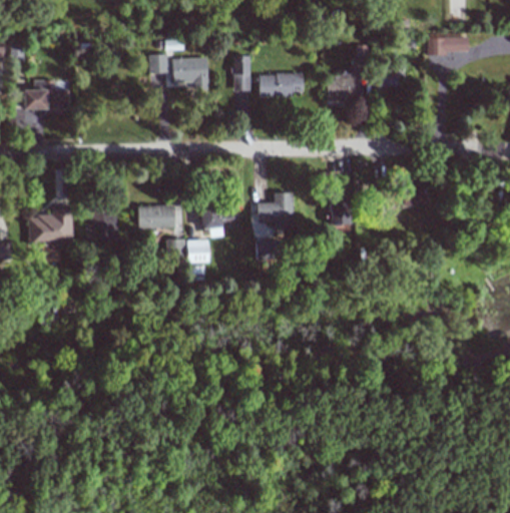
[(428,37),(429,53),(469,53),(469,37),(428,37)]
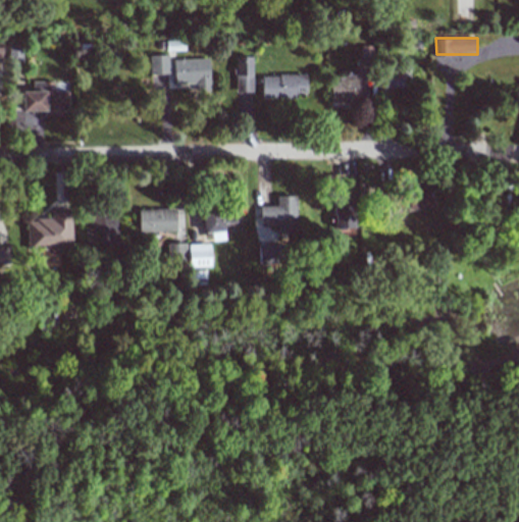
[(26,45),(11,45),(12,62),(26,62),(26,45)]
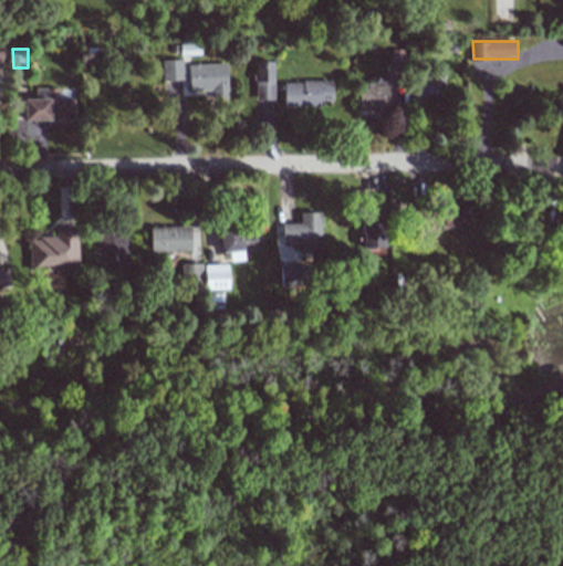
[(361,113),(398,113),(398,80),(407,80),(407,50),(395,50),(394,62),(389,62),(389,82),(371,82),(371,90),(362,90),(361,113)]
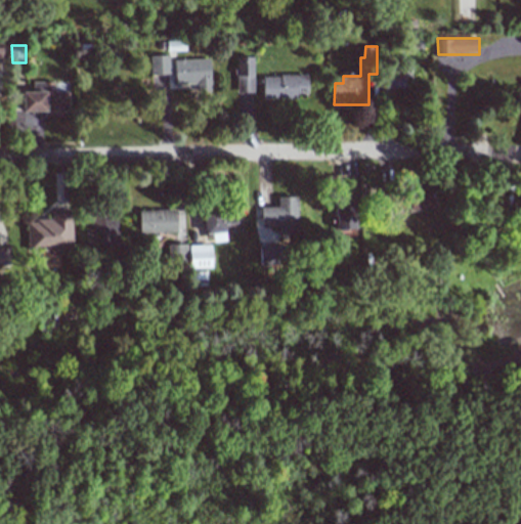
[(153,56),(154,75),(172,74),(172,55),(153,56)]
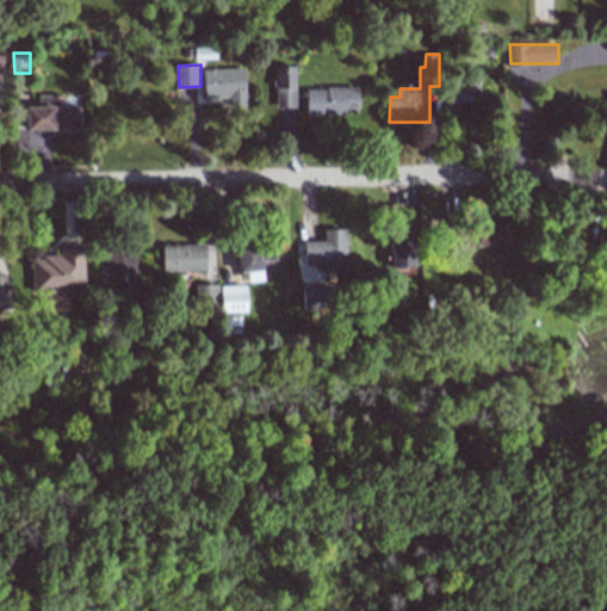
[(298,109),(298,67),(280,66),(279,107),(298,109)]
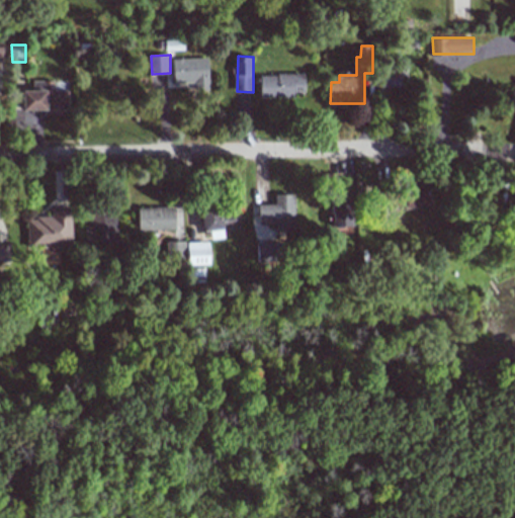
[(197,82),(198,90),(211,90),(209,58),(174,60),(175,83),(197,82)]
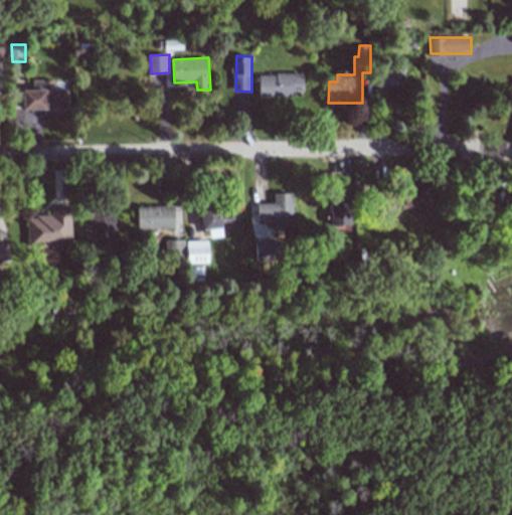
[(382,88),(392,87),(392,91),(406,91),(405,66),(382,67),(382,88)]
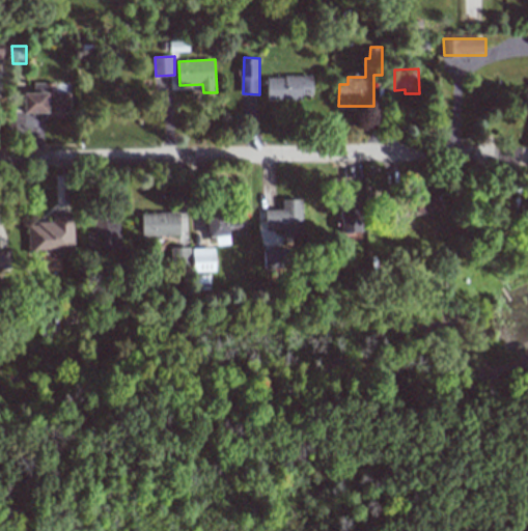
[(269,100),(304,100),(303,95),(314,95),(314,76),(269,77),(269,100)]
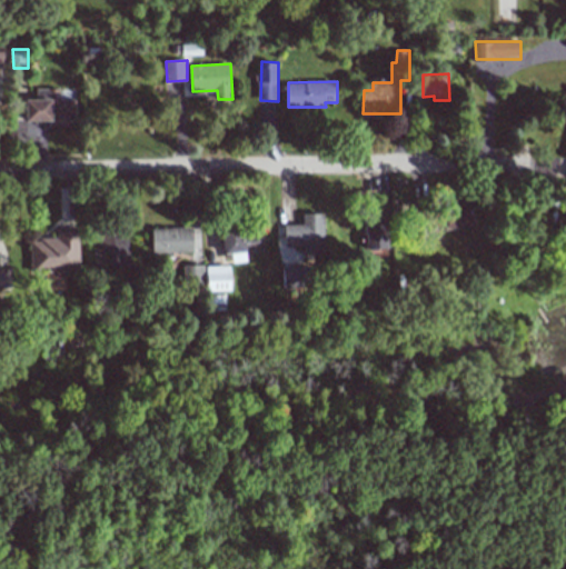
[(62,89),(38,89),(38,100),(27,100),(28,121),(77,120),(77,99),(62,99),(62,89)]
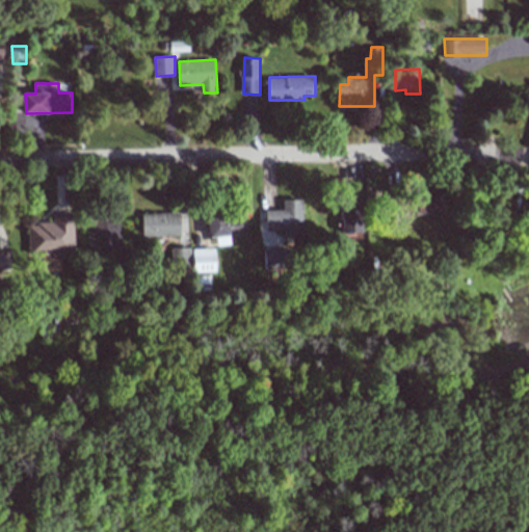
[(305,200),(284,200),(284,210),(268,210),(267,230),(285,230),(285,236),(303,236),(305,200)]
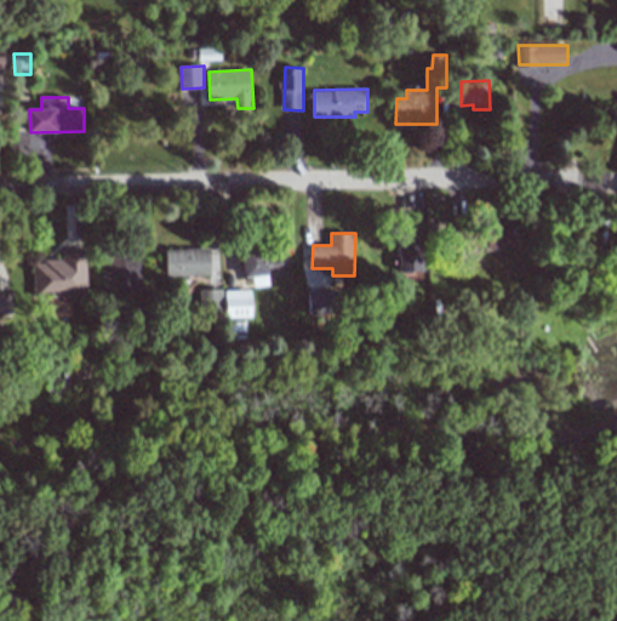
[(426,234),(399,234),(400,272),(427,272),(426,234)]
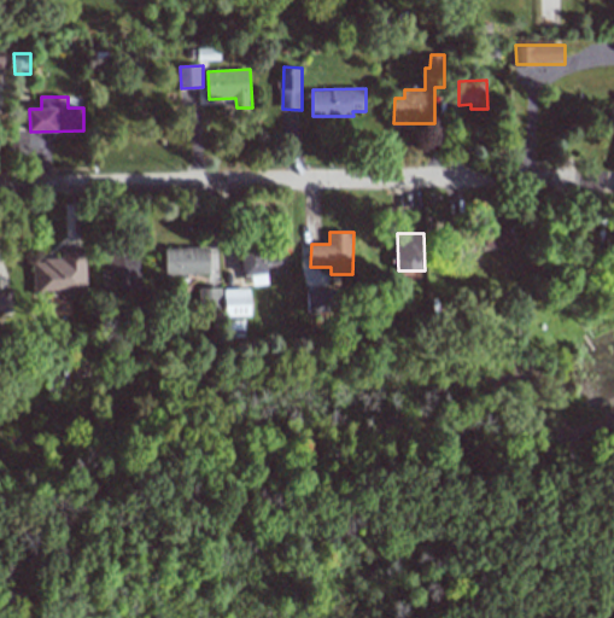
[(211,273),(210,248),(167,249),(167,274),(211,273)]
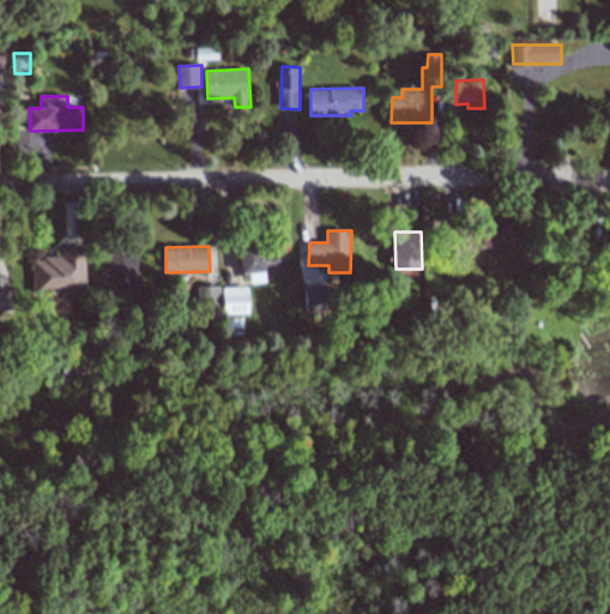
[(282,246),(240,251),(242,275),(251,274),(252,284),(266,282),(265,271),(285,269),(282,246)]
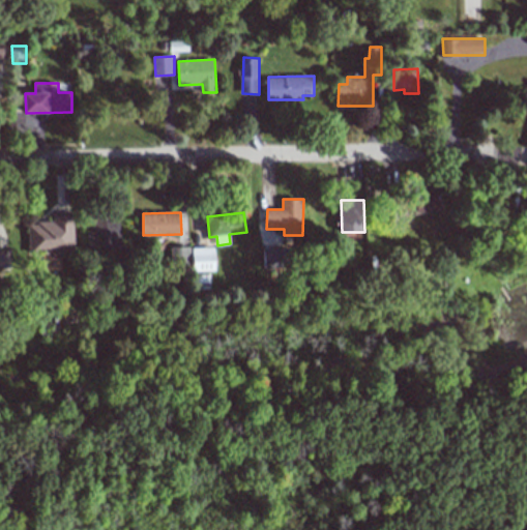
[(29,224),(30,251),(48,251),(48,258),(76,258),(74,213),(53,213),(54,223),(29,224)]
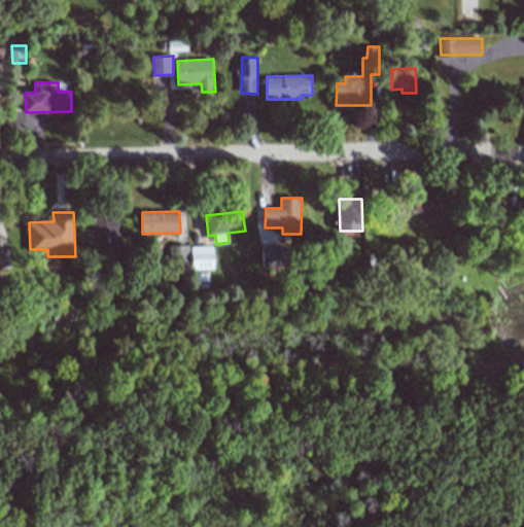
[(119,216),(92,216),(93,231),(102,231),(103,247),(120,246),(119,216)]
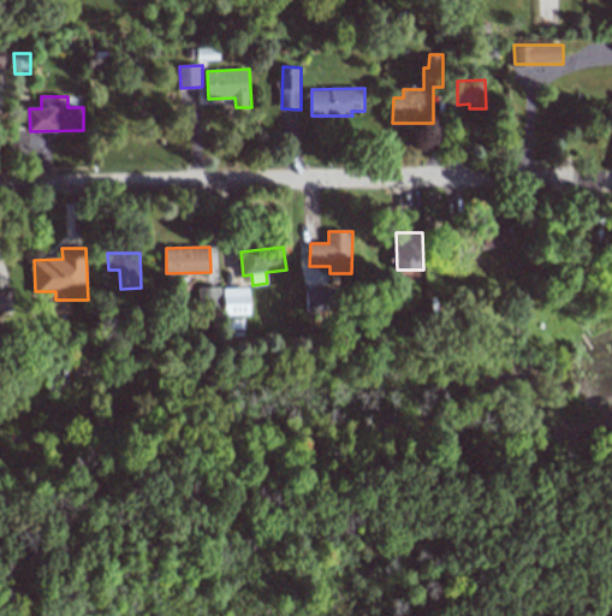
[(198,288),(200,308),(220,308),(220,286),(198,288)]
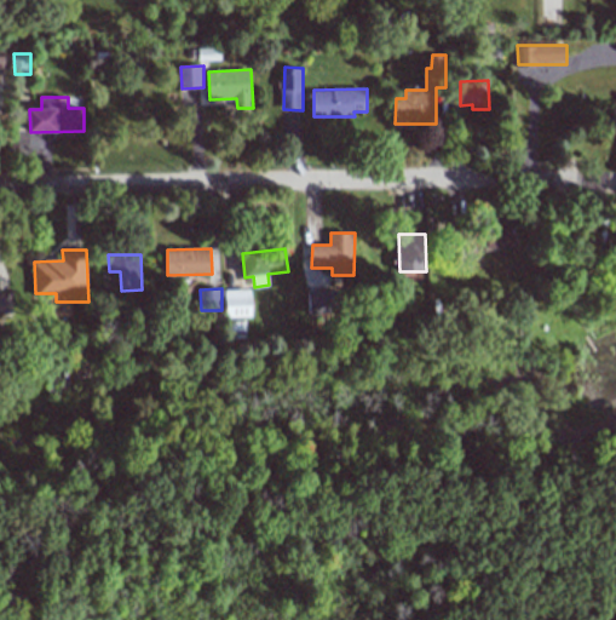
[(251,316),(251,290),(226,291),(226,316),(251,316)]
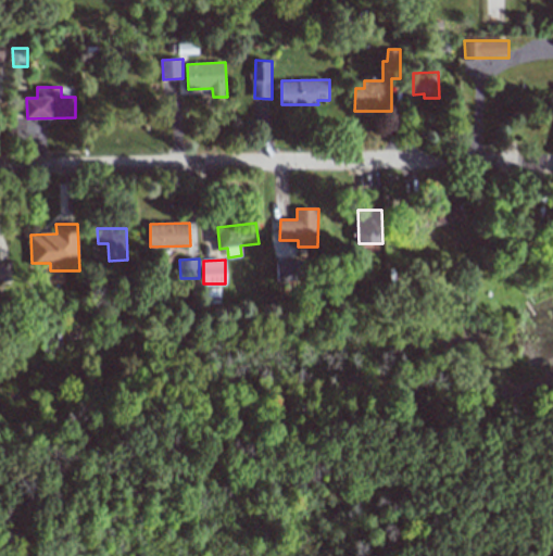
[(278,282),(299,281),(299,261),(278,261),(278,282)]
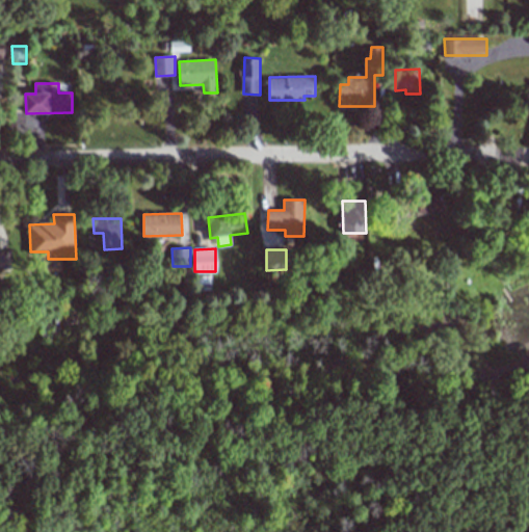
[(11,251),(0,250),(0,270),(10,270),(11,251)]
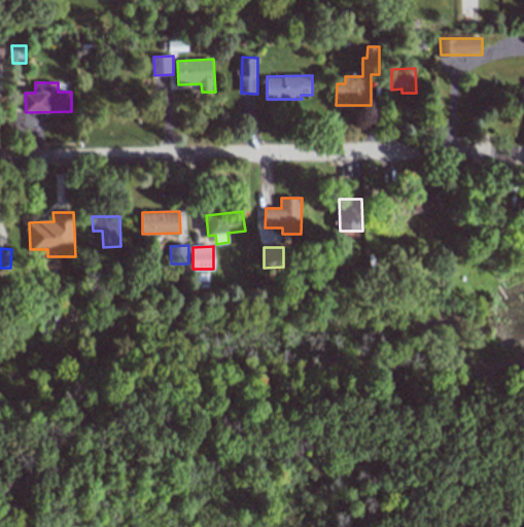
[(73,310),(74,320),(61,323),(59,312),(73,310)]
